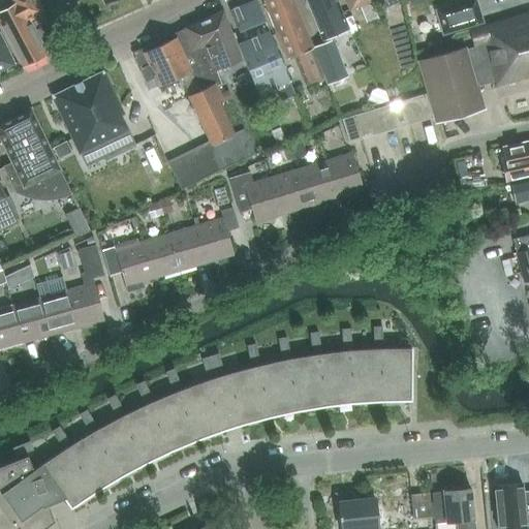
[(0,0),(0,25),(22,66),(47,54),(30,22),(45,13),(38,0),(0,0)]
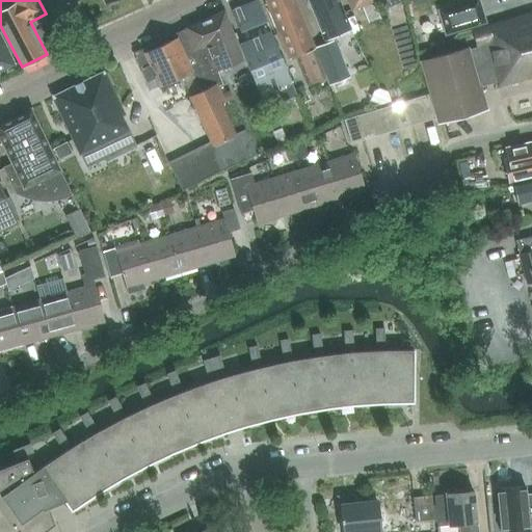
[(255,0),(231,10),(232,11),(240,32),(266,22),(270,31),(240,44),(236,33),(235,34),(266,109),(298,96),(258,0),(255,0)]
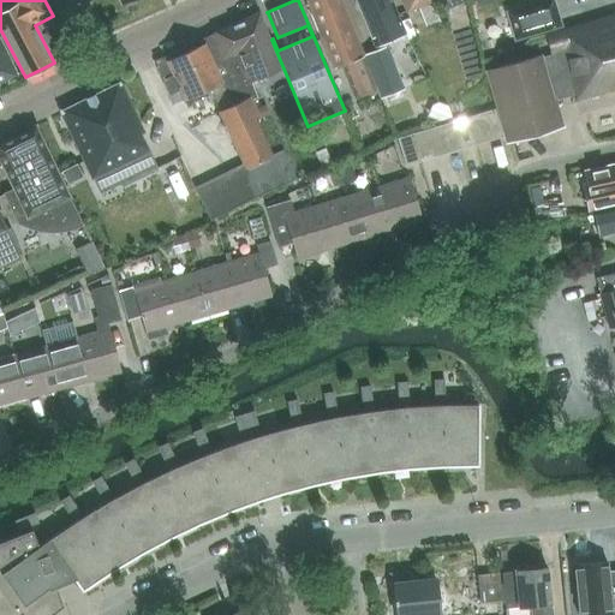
[(341,0),(306,0),(335,67),(341,65),(353,99),(375,90),(371,79),(370,79),(360,58),(364,57),(341,0)]
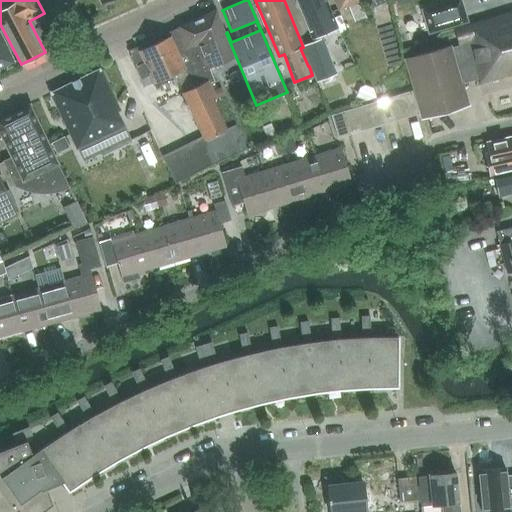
[(333,19),(324,0),(297,0),(314,43),(303,47),(318,82),(337,74),(321,36),(327,33),(337,28),(333,19)]
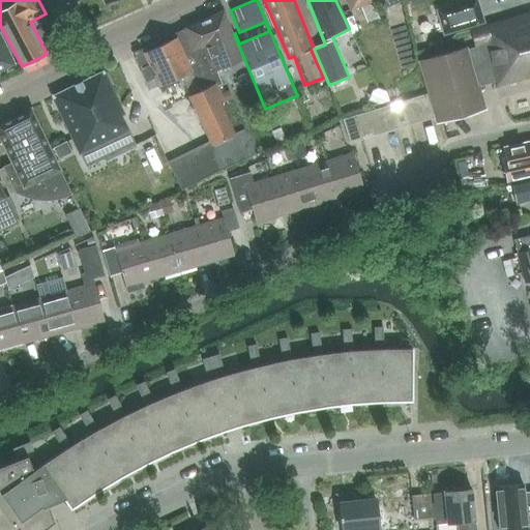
[(378,18),(373,4),(379,1),(378,0),(347,0),(352,12),(360,9),(366,23),(378,18)]
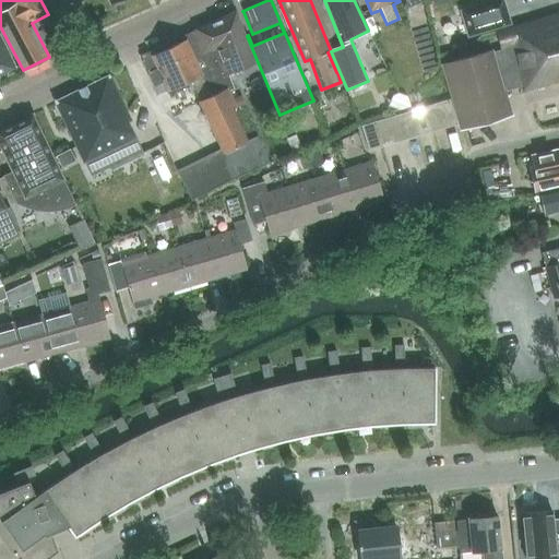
[(401,0),(405,10),(426,0),(401,0)]
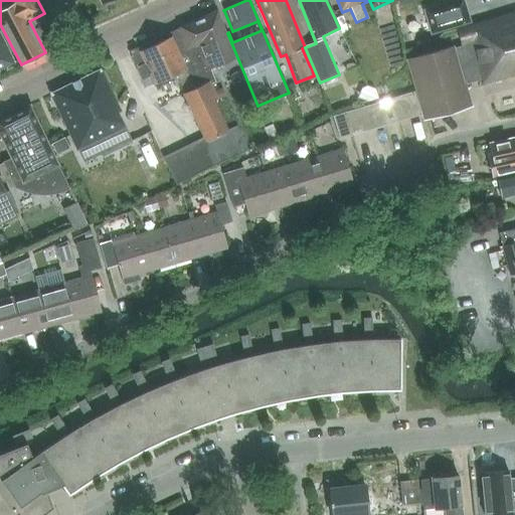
[(463,0),(460,0),(424,11),(431,34),(470,22),(463,0)]
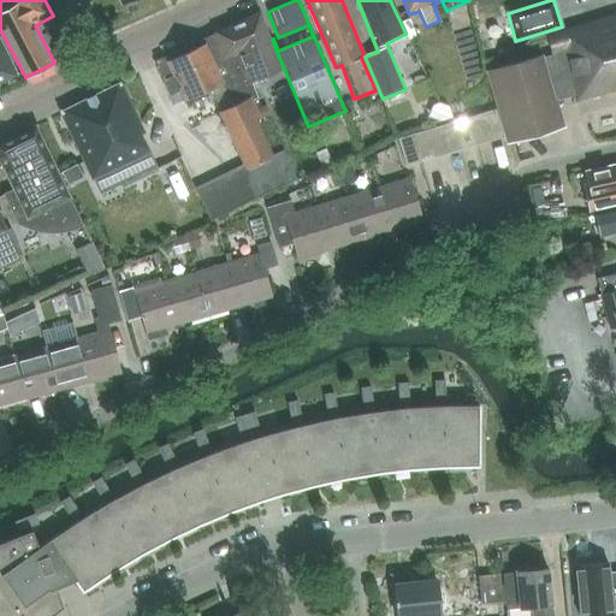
[(203,43),(232,105),(249,96),(252,100),(255,99),(249,83),(282,70),(259,15),(215,33),(217,37),(203,43)]
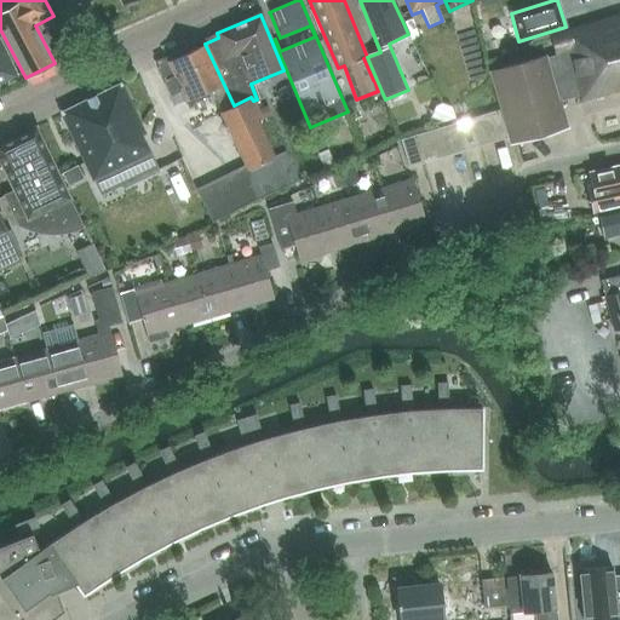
[(556,58),(493,73),(512,143),(564,128),(557,104),(579,99),(580,104),(619,93),(619,15),(550,36),(556,58)]
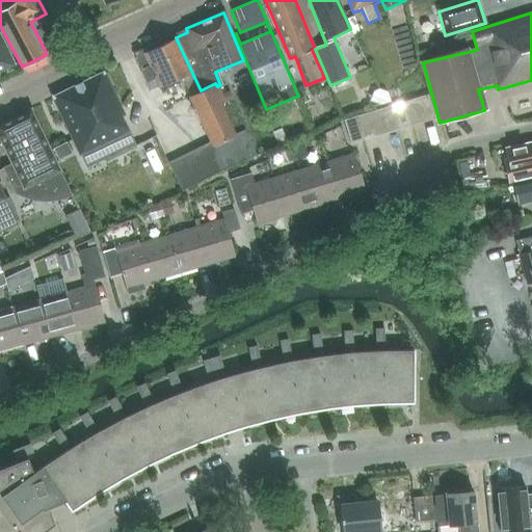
[(0,75),(17,68),(1,36),(0,36),(0,75)]
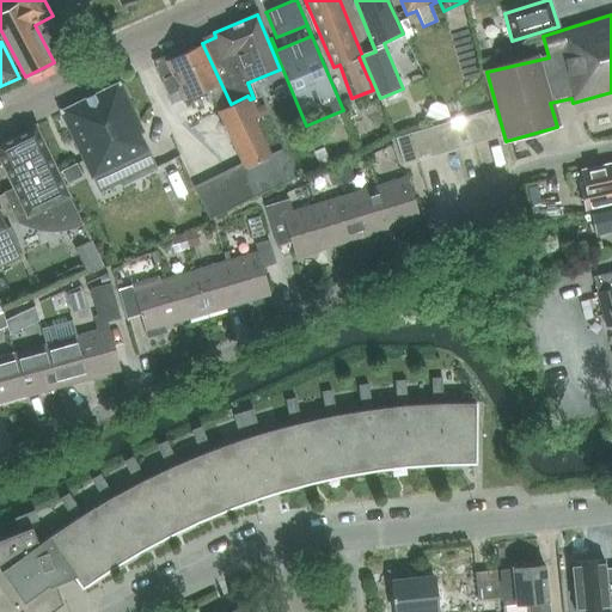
[(167,62),(155,68),(169,95),(179,89),(184,99),(209,87),(219,109),(231,104),(202,43),(166,60),(167,62)]
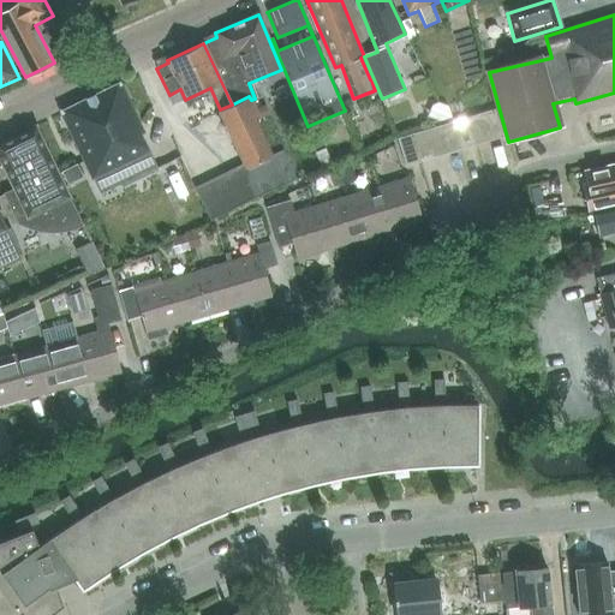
[(120,85),(61,114),(93,179),(107,172),(115,177),(120,174),(126,186),(155,172),(138,137),(144,135),(120,85)]
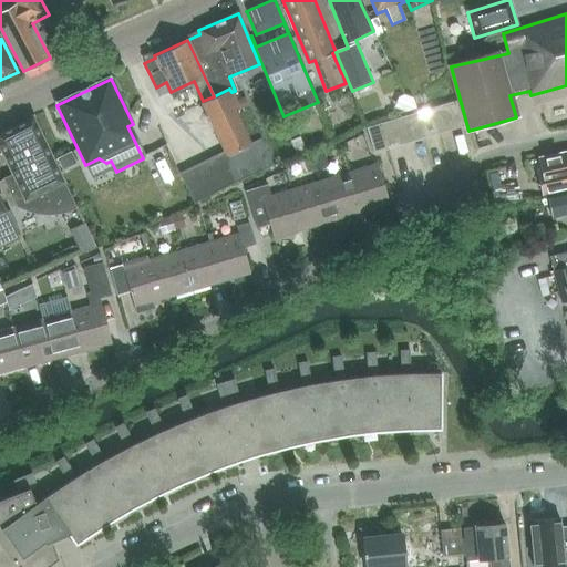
[(214,96),(203,101),(202,102),(225,151),(179,173),(194,202),(274,164),(261,138),(250,143),(235,109),(238,107),(232,92),(229,89),(214,96)]
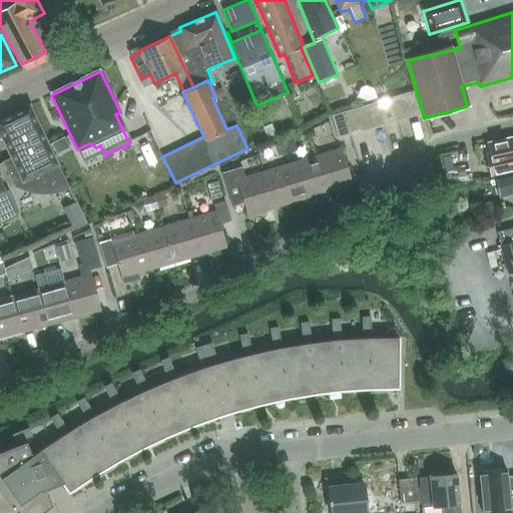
[(346,93),(362,96),(364,86),(349,82),(346,93)]
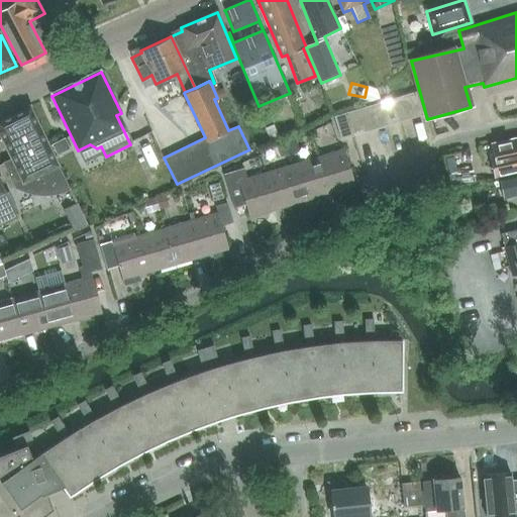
[(394,99),(400,122),(423,116),(416,93),(394,99)]
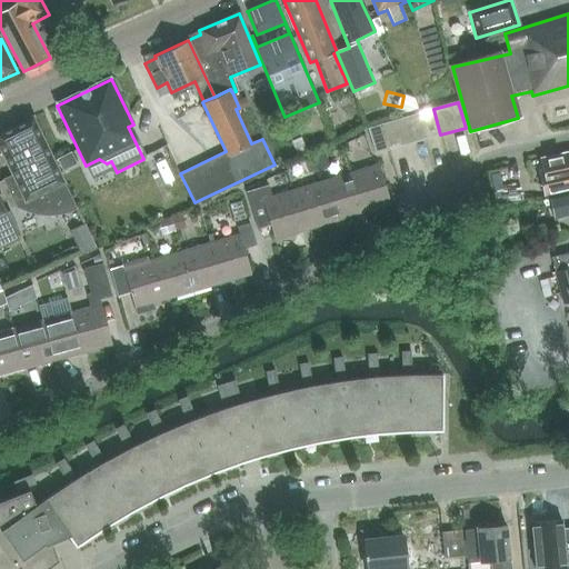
[(428,139),(440,135),(433,109),(420,113),(428,139)]
